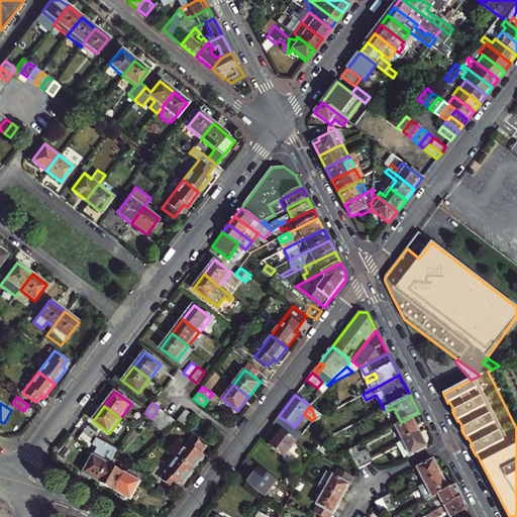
[(151,418),(158,422),(165,412),(159,407),(151,418)]
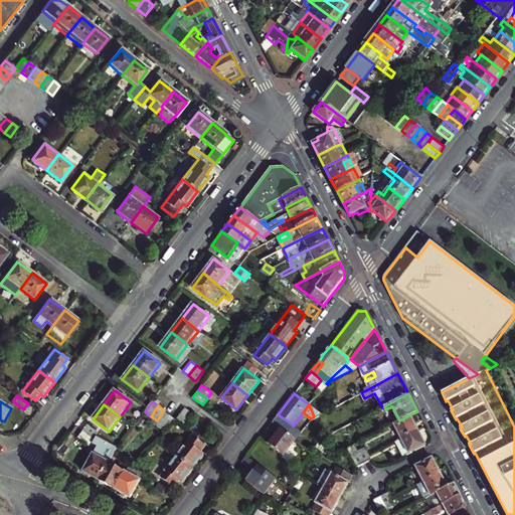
[(190,419),(194,413),(185,406),(180,412),(190,419)]
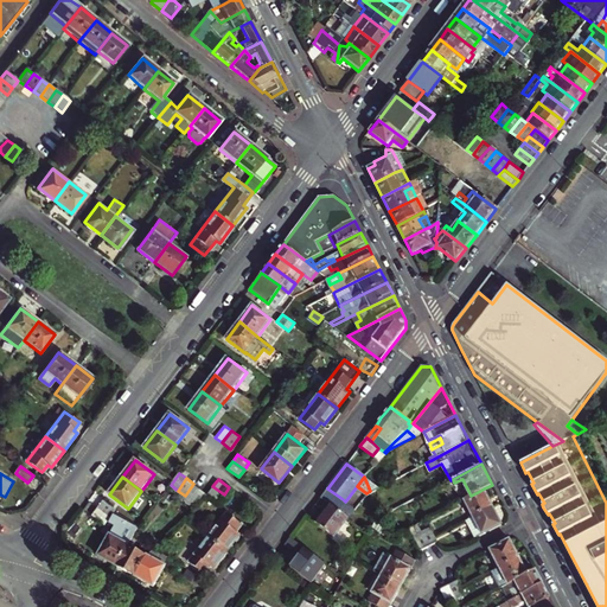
[(193,484),(185,496),(192,500),(200,489),(193,484)]
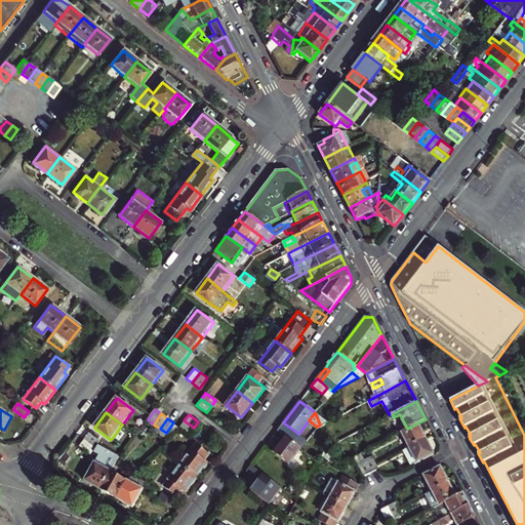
[(189,434),(194,428),(184,420),(179,427),(189,434)]
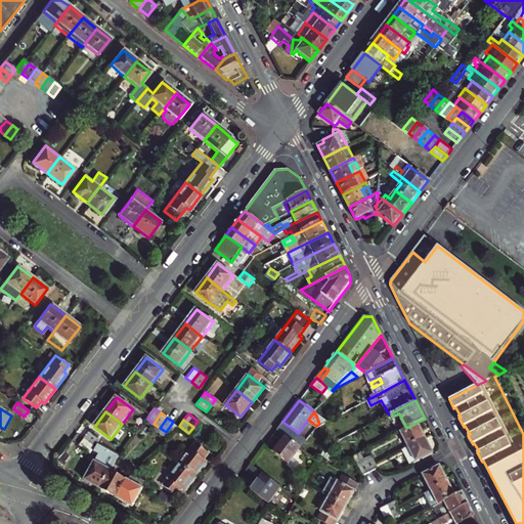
[(173,422),(166,432),(171,436),(179,426),(173,422)]
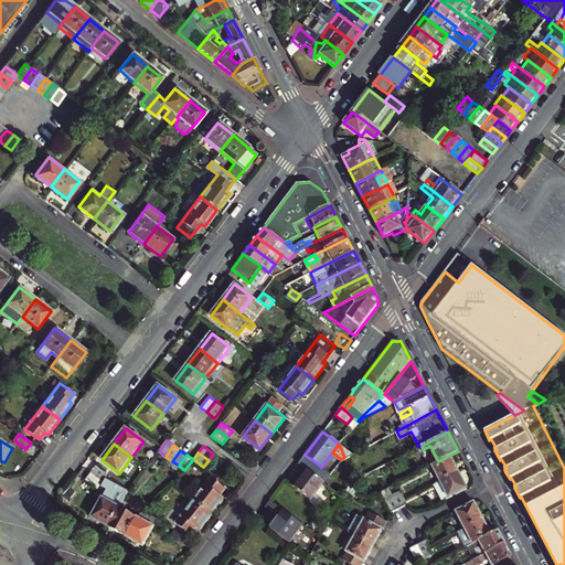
[(319,465),(305,455),(298,464),(307,470),(312,473),(319,465)]
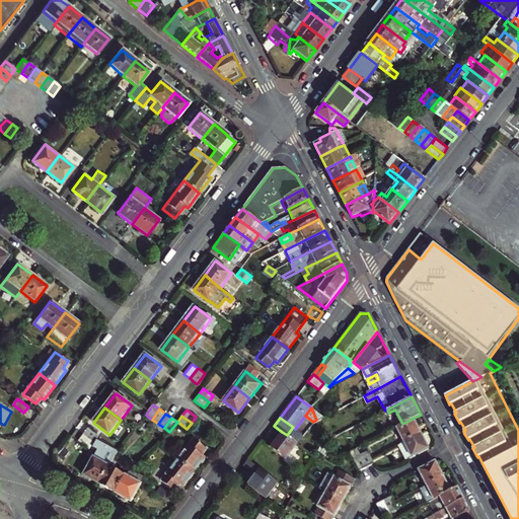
[(415,436),(421,433),(414,418),(409,421),(402,424),(396,427),(403,441),(415,436)]
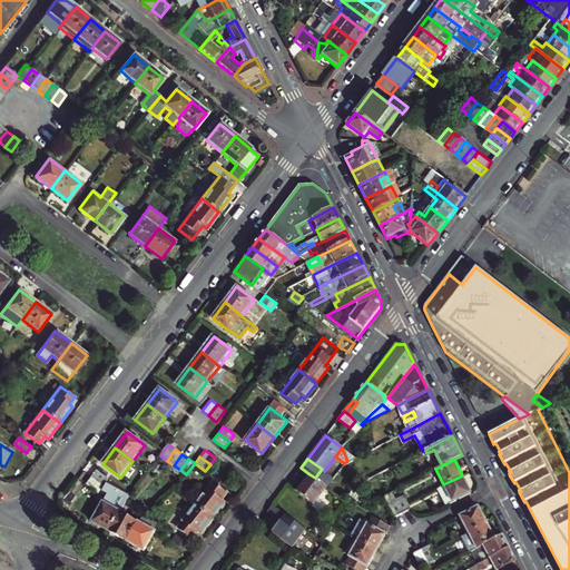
[(105,487),(107,483),(109,479),(98,470),(92,478),(105,487)]
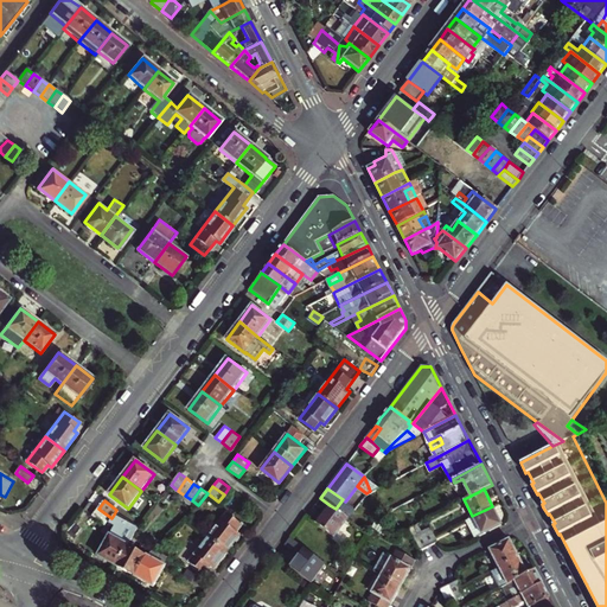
[(336,509),(330,505),(317,523),(334,536),(347,518),(336,509)]
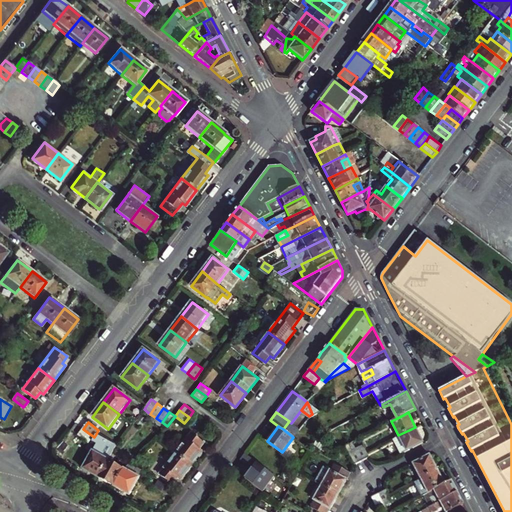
[(403,452),(423,441),(415,427),(409,430),(398,435),(393,439),(399,451),(401,450),(403,452)]
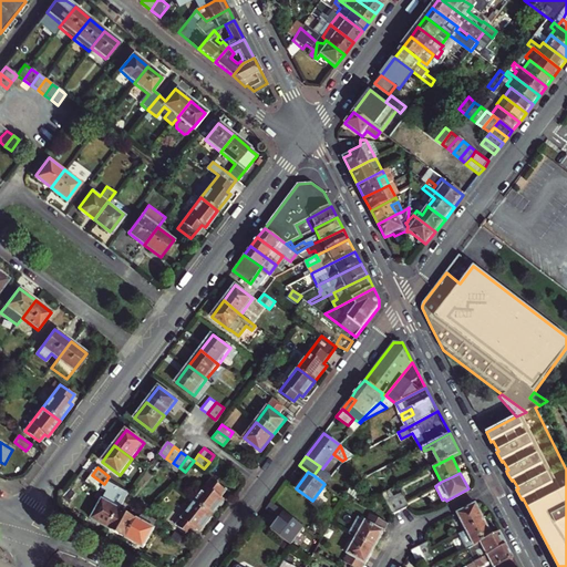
[(104,484),(92,475),(86,482),(99,491),(104,484)]
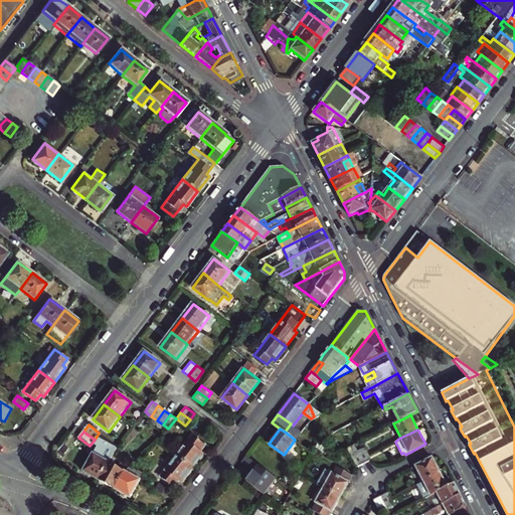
[(192,435),(176,456),(192,468),(203,454),(200,452),(205,445),(192,435)]
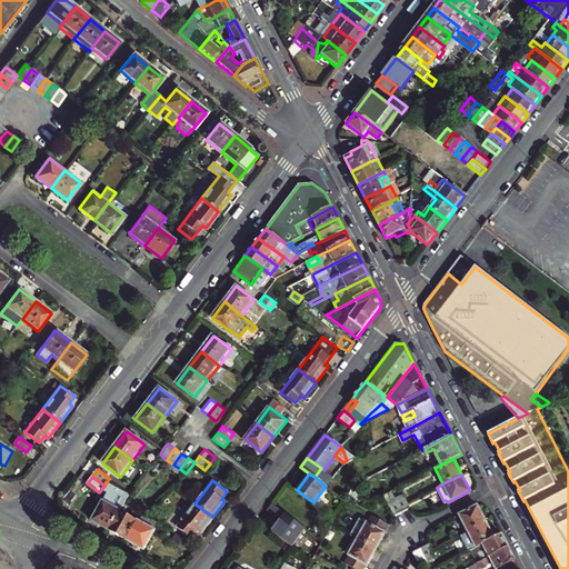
[(403,493),(396,498),(403,511),(410,507),(403,493)]
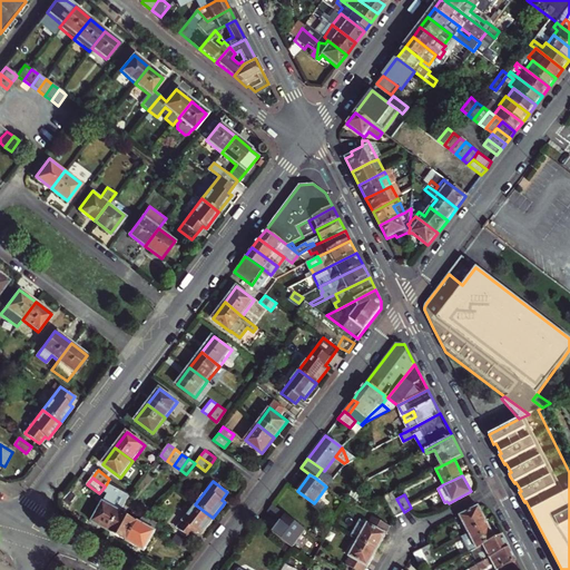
[(387,503),(395,517),(404,512),(396,499),(387,503)]
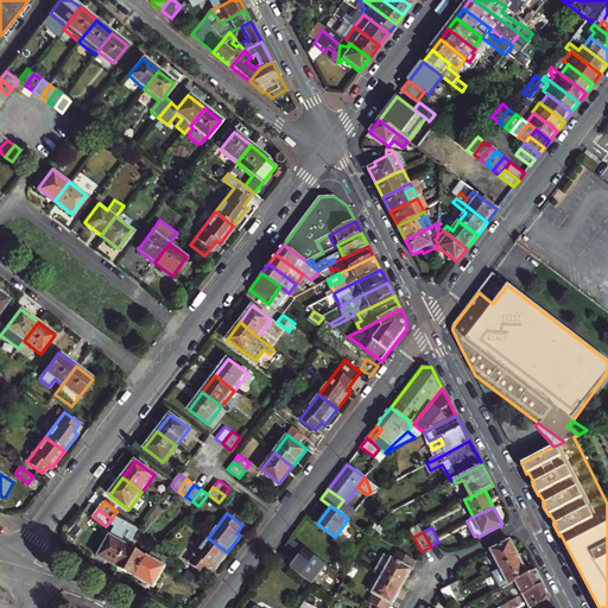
[(97,559),(115,569),(127,548),(115,542),(118,537),(112,533),(97,559)]
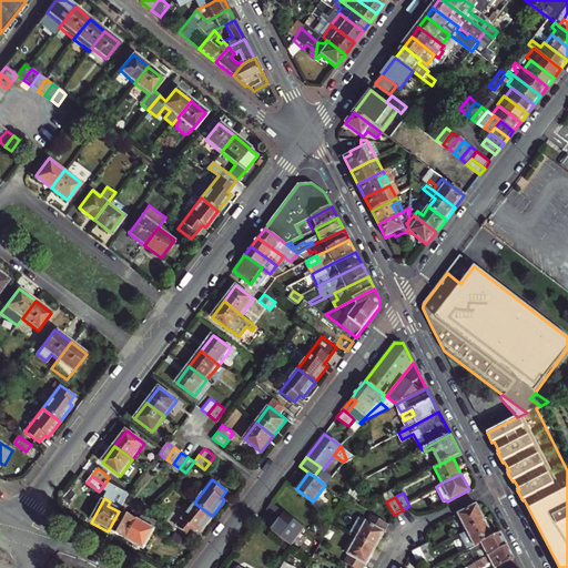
[(200,531),(212,516),(194,503),(176,526),(191,536),(196,529),(200,531)]
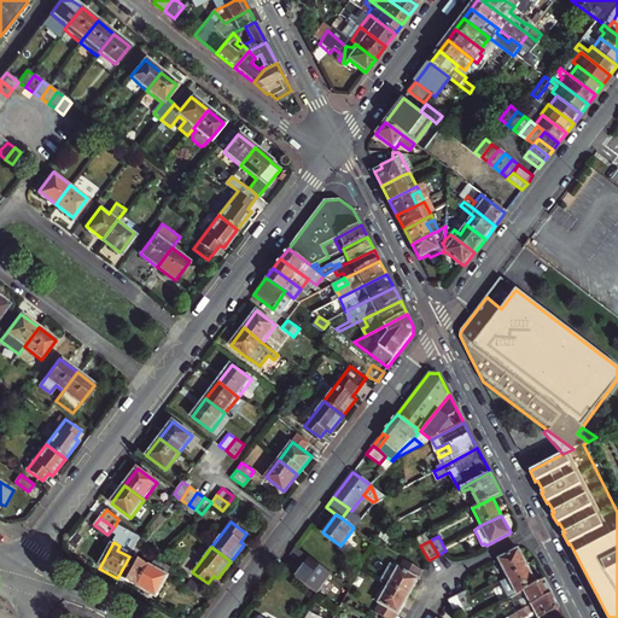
[(519,549),(499,559),(507,577),(528,566),(519,549)]
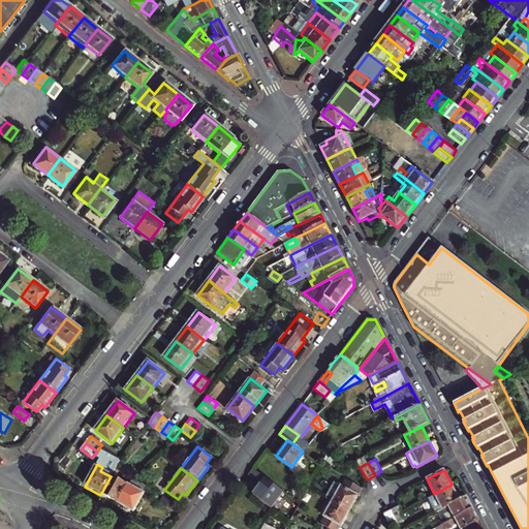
[(263,475),(250,494),(272,509),(284,490),(263,475)]
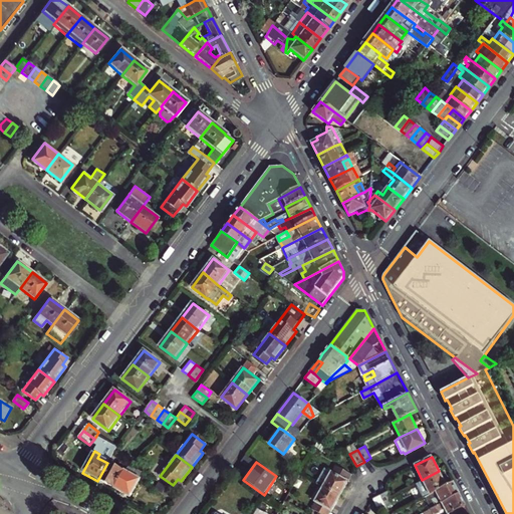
[(122,472),(107,463),(97,481),(112,490),(122,472)]
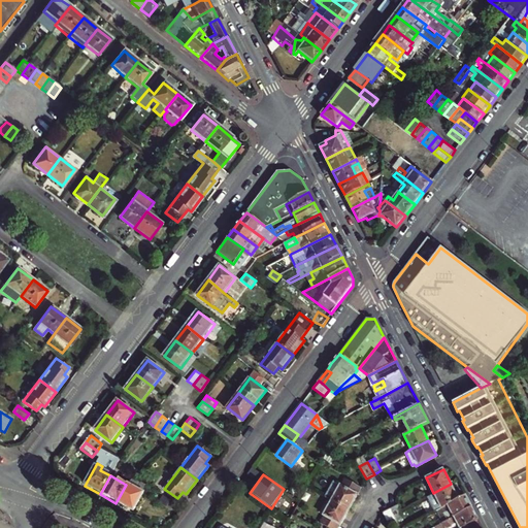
[(328,497),(333,500),(350,509),(362,487),(345,479),(341,486),(336,483),(328,497)]
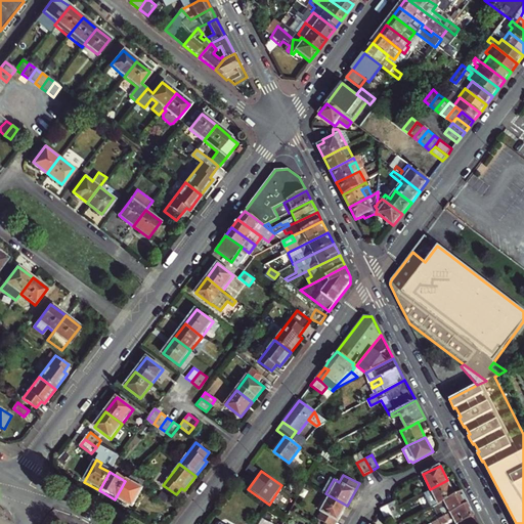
[(130,476),(125,481),(136,486),(139,480),(130,476)]
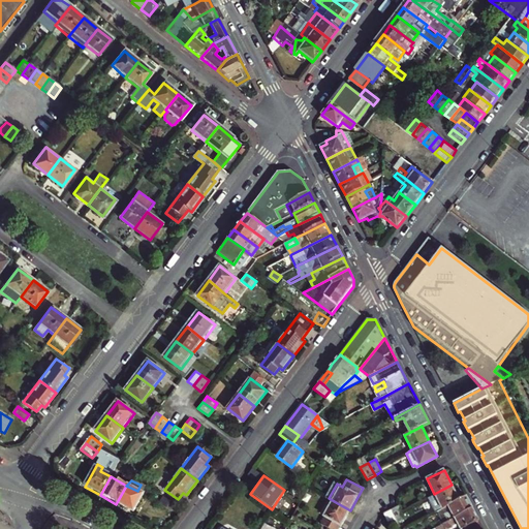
[(452,485),(434,494),(442,508),(448,505),(460,500),(452,485)]
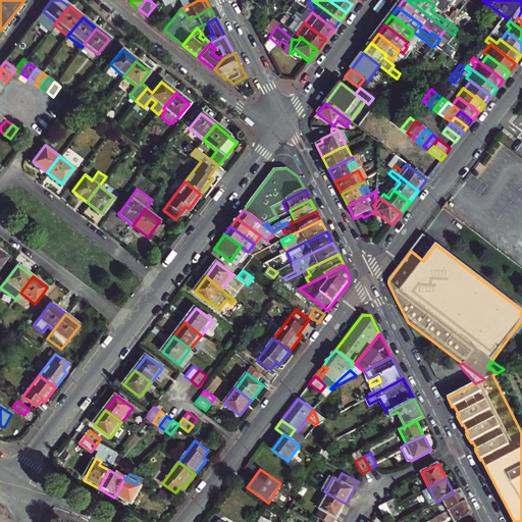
[(142,487),(136,484),(124,479),(114,498),(132,507),(142,487)]
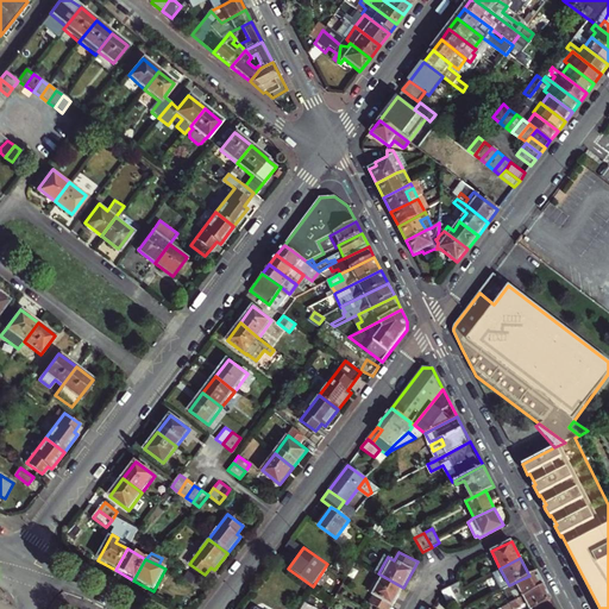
[(195,588),(201,581),(188,571),(183,579),(195,588)]
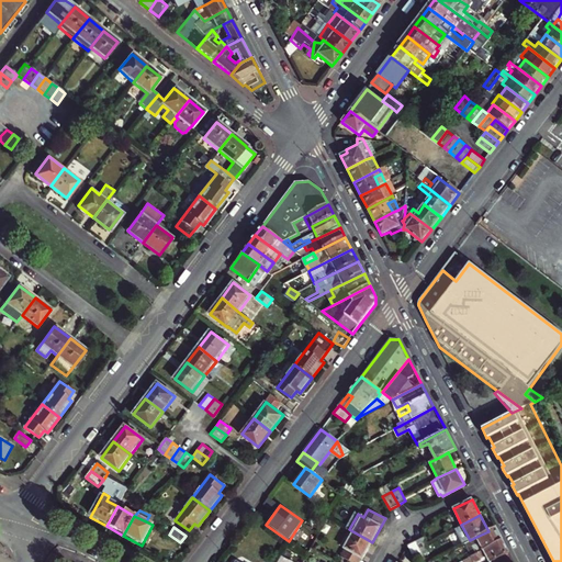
[(489,531),(476,537),(480,542),(473,546),(474,549),(470,551),(468,552),(470,557),(503,540),(496,527),(489,531)]
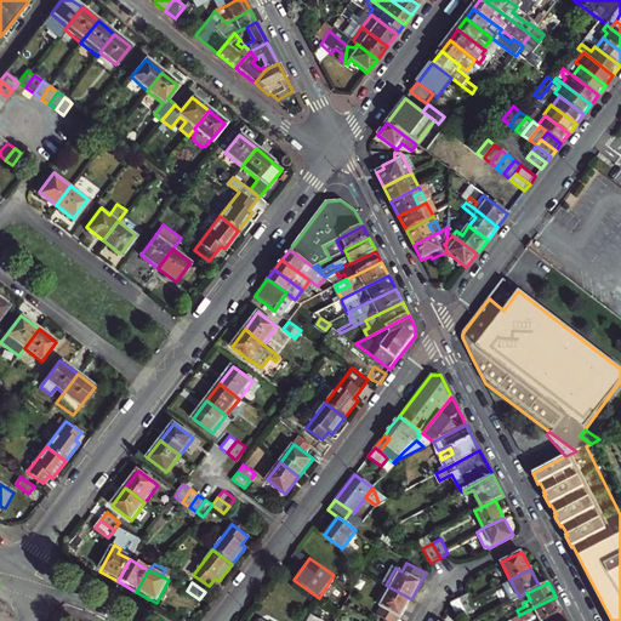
[(398,620),(411,599),(392,588),(377,615),(388,620),(398,620)]
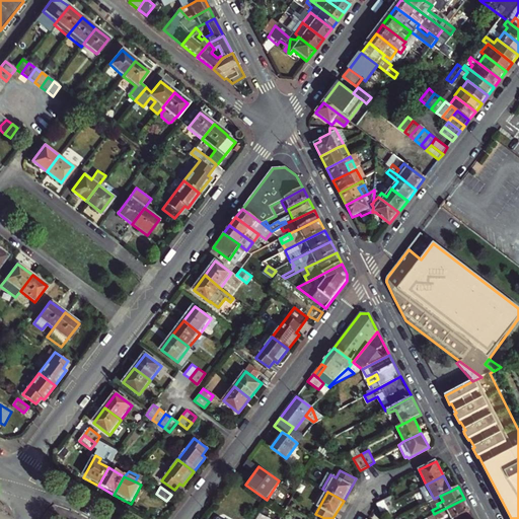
[(383,500),(389,512),(397,508),(390,496),(383,500)]
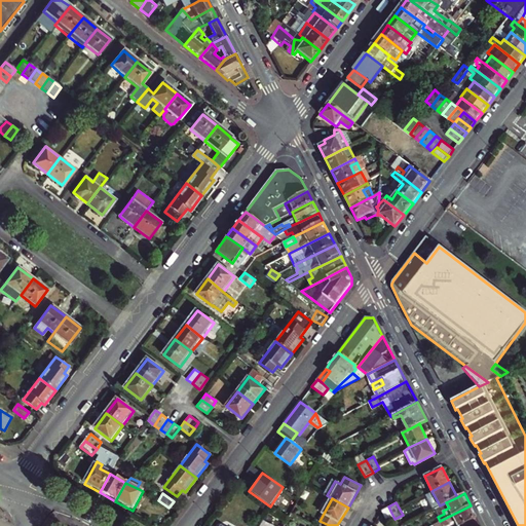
[(449,508),(446,502),(440,505),(436,509),(440,516),(444,514),(443,511),(449,508)]
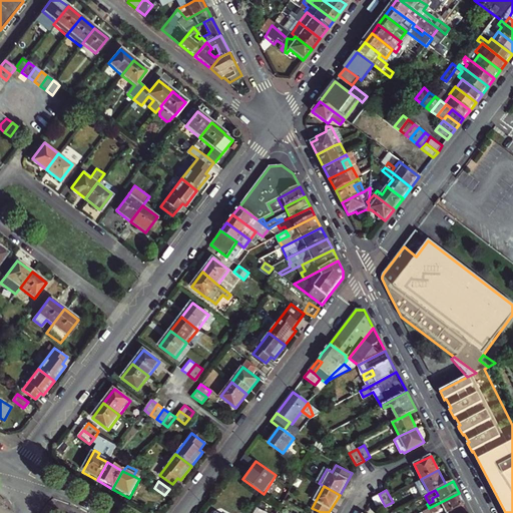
[(446,512),(448,512),(464,504),(459,493),(429,508),(419,512),(436,512),(444,509),(446,512)]
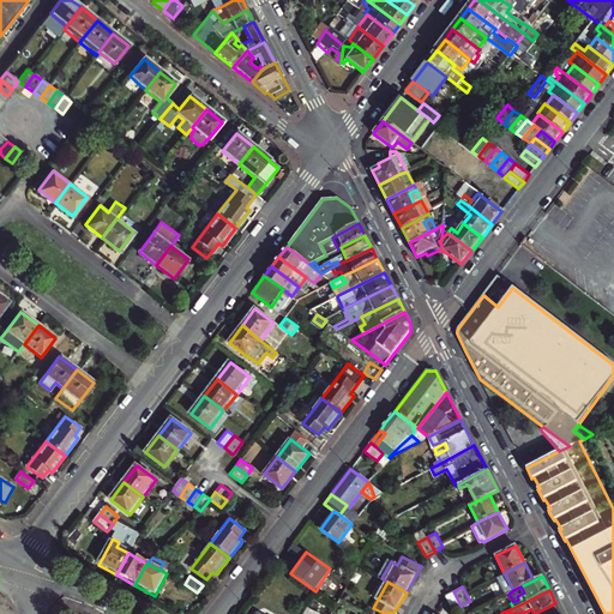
[(445,595),(446,596),(453,609),(461,606),(453,591),(445,595)]
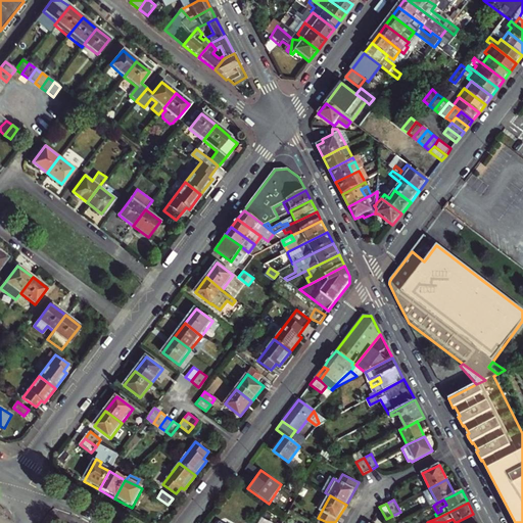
[(478,522),(473,514),(457,522),(456,522),(478,522)]
